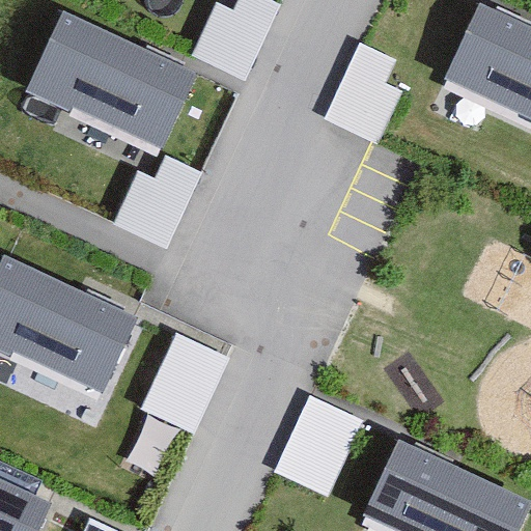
[(281,1),(278,0),(239,0),(235,9),(217,0),(192,53),(246,78),(281,1)]
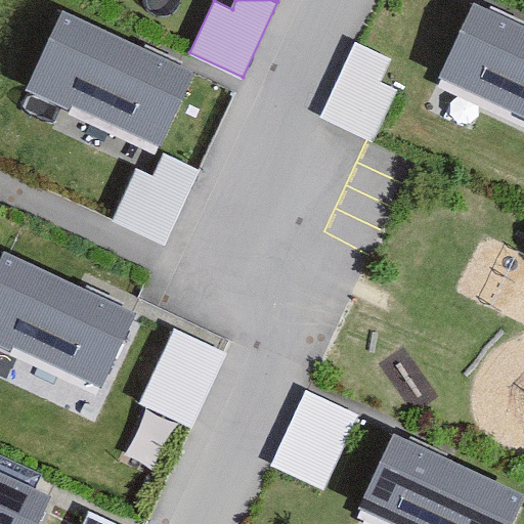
[(523,29),(471,6),(435,88),(523,127),(523,29)]
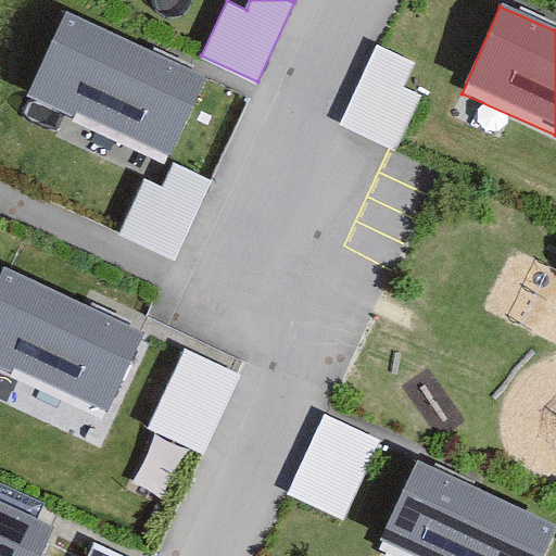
[(207,74),(64,11),(28,92),(172,155),(207,74)]
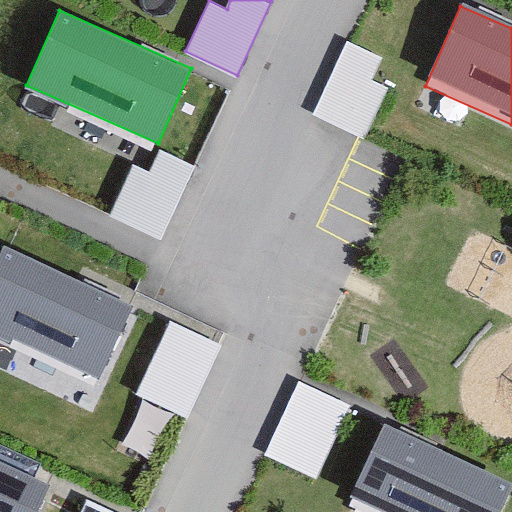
[(349,39),(315,111),(362,134),(366,136),(390,86),(374,79),(385,56),(349,39)]
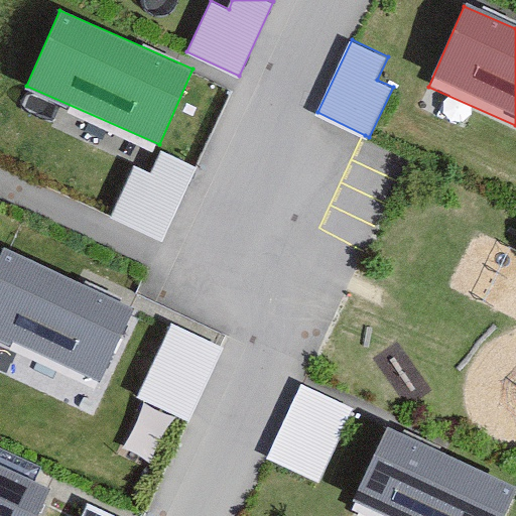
[(198,164),(163,149),(152,172),(134,164),(111,216),(163,239),(198,164)]
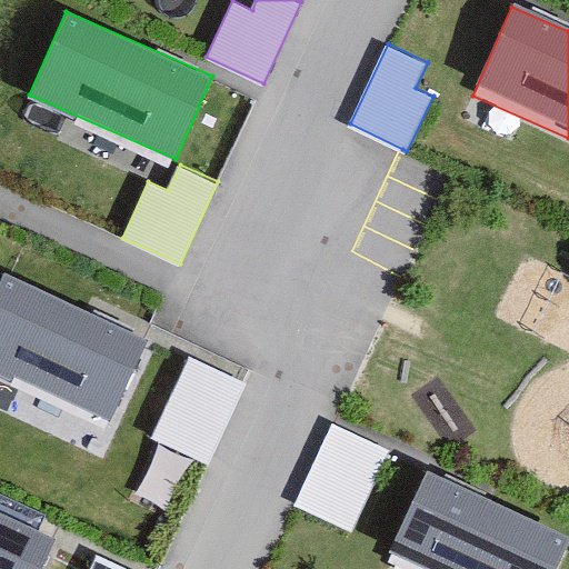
[(146,333),(6,270),(0,283),(0,367),(109,417),(146,333)]
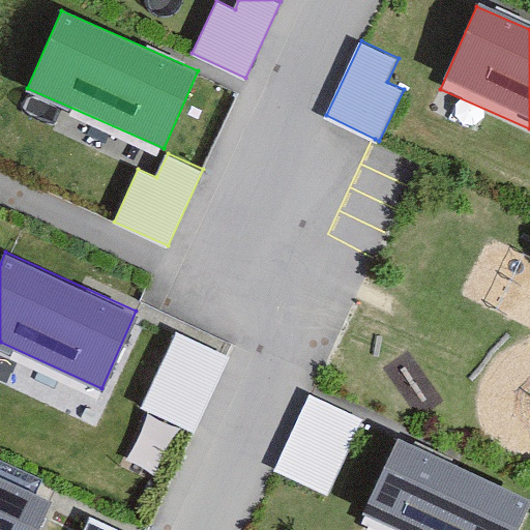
[(229,355),(177,330),(140,407),(193,432),(229,355)]
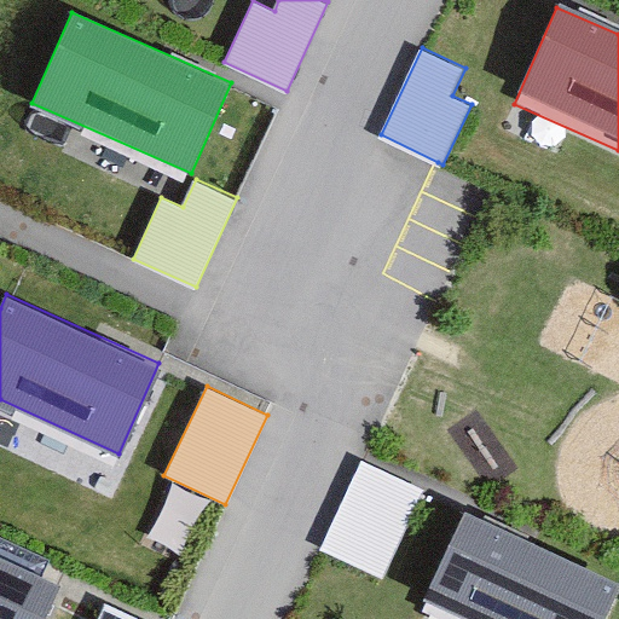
[(422,487),(360,460),(319,550),(381,578),(422,487)]
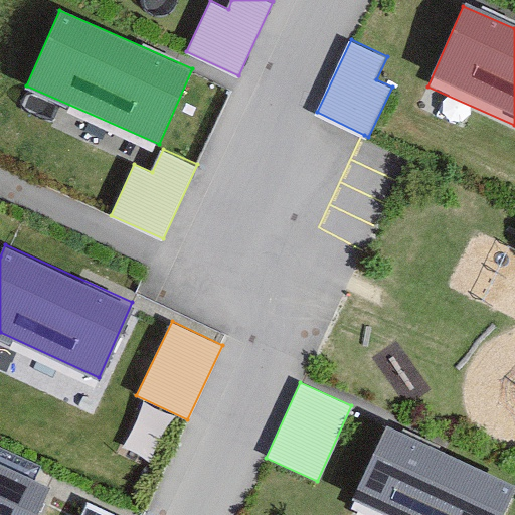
[(497,514),(513,481),(387,422),(355,492),(405,514),(497,514)]
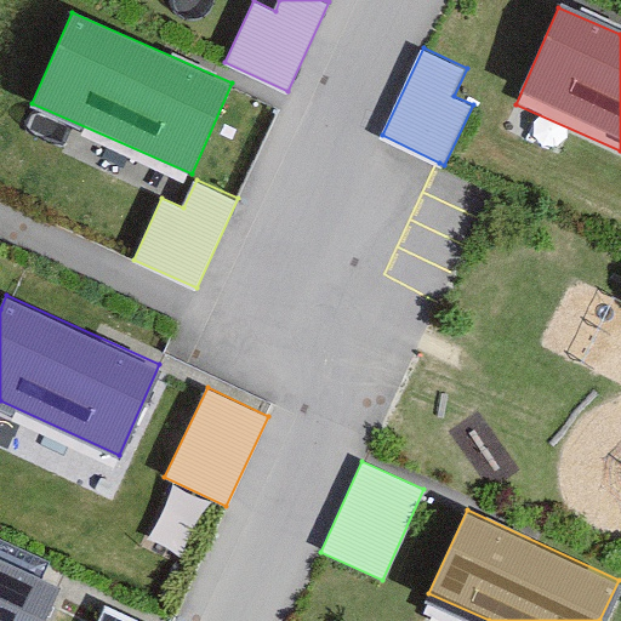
[(35,620),(53,585),(0,558),(0,620),(35,620)]
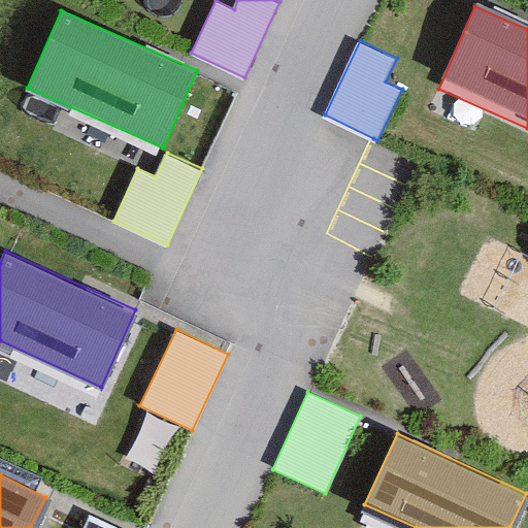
[(123,527),(91,514),(84,527),(123,527)]
